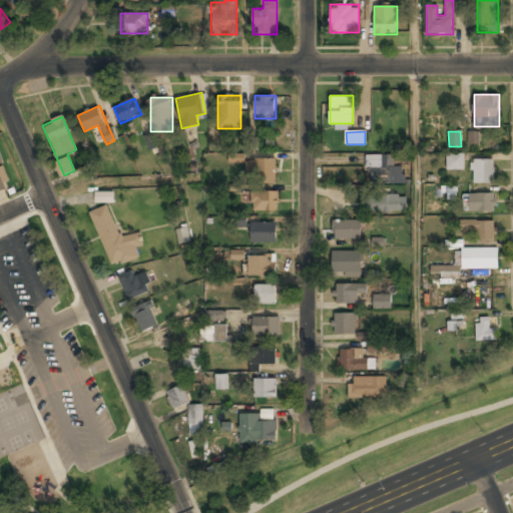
[(468,143),(479,144),(479,131),(468,131),(468,143)]
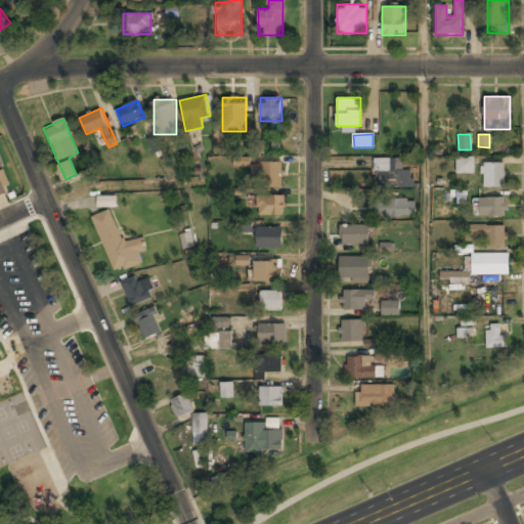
[(412,170),(401,169),(401,159),(375,158),(375,188),(412,188),(412,170)]
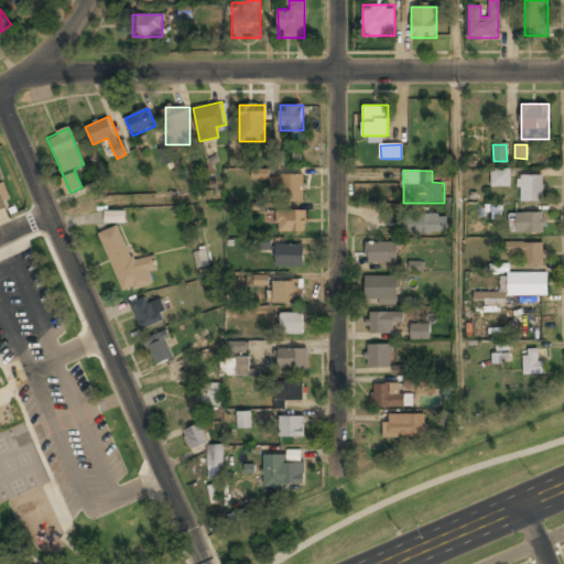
[(509,170),(490,170),(490,186),(509,186),(509,170)]
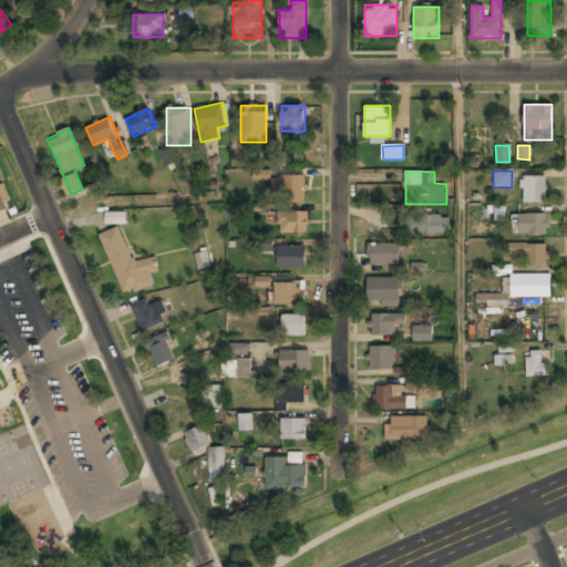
[(0,174),(0,210),(11,207),(0,174)]
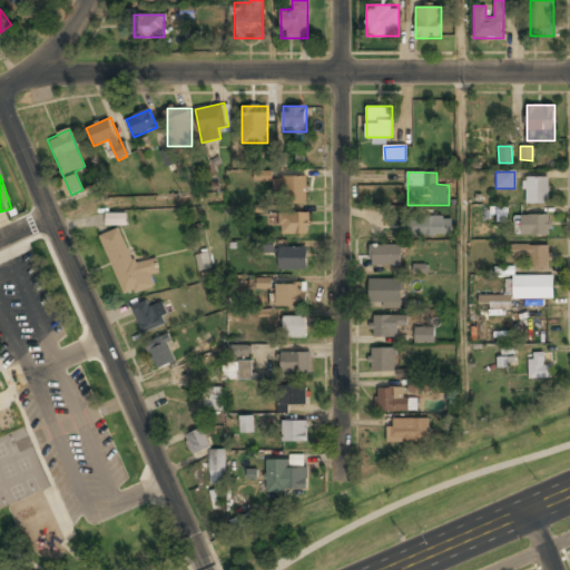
[(306,177),(283,177),(283,203),(306,203),(306,177)]
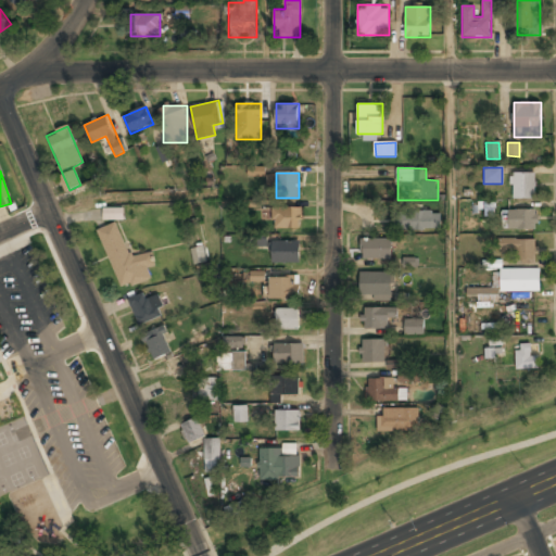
[(535,199),(535,173),(510,173),(510,199),(535,199)]
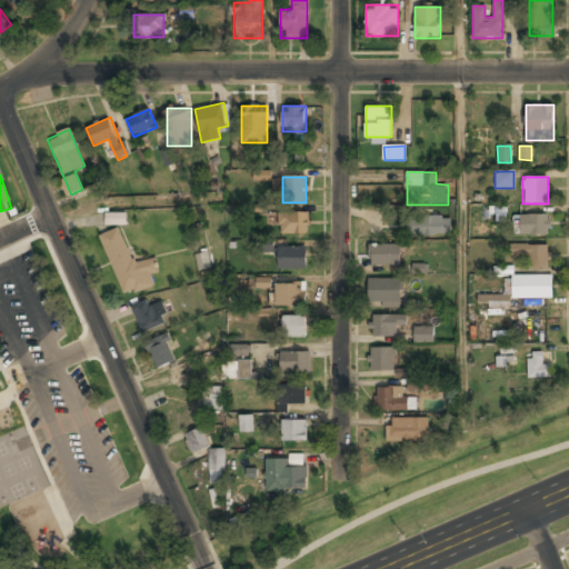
[(127,212),(106,213),(106,225),(127,225),(127,212)]
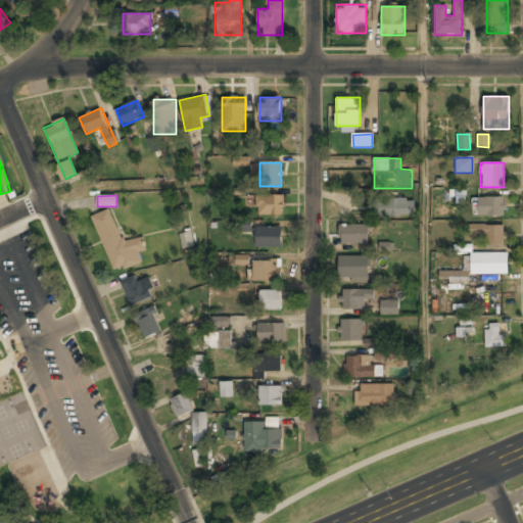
[(282,195),(256,195),(256,215),(282,215),(282,195)]
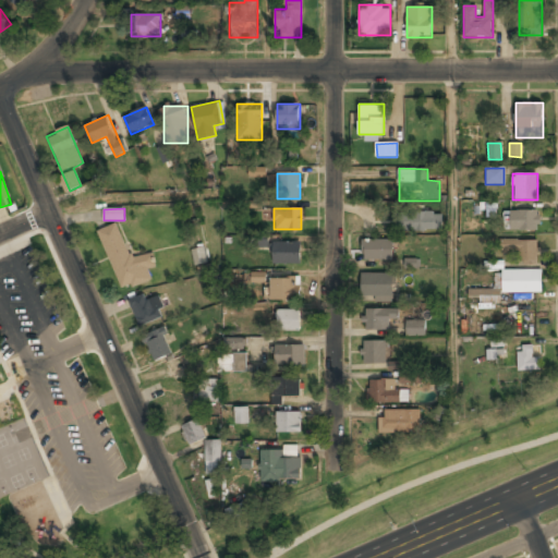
[(510,210),(510,230),(540,230),(540,210),(510,210)]
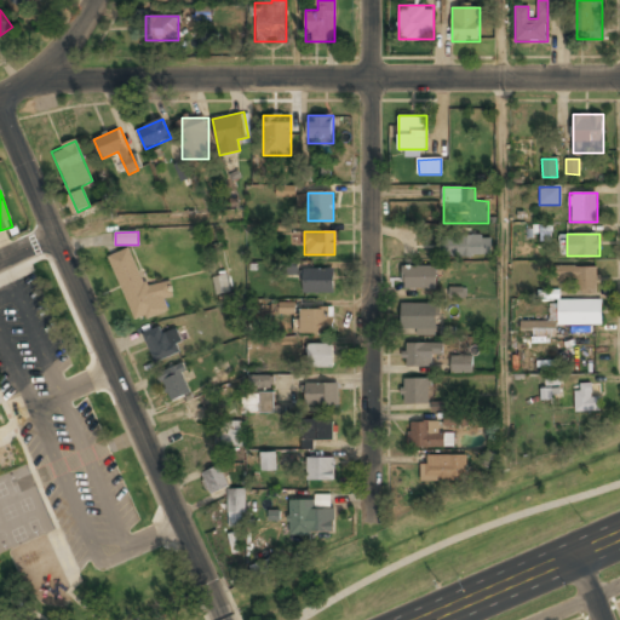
[(491,257),(491,235),(443,235),(443,257),(491,257)]
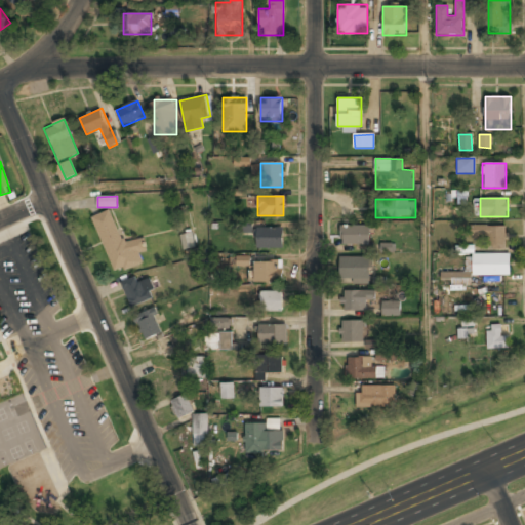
[(113,273),(143,263),(138,252),(148,249),(143,236),(122,243),(111,209),(92,216),(113,273)]
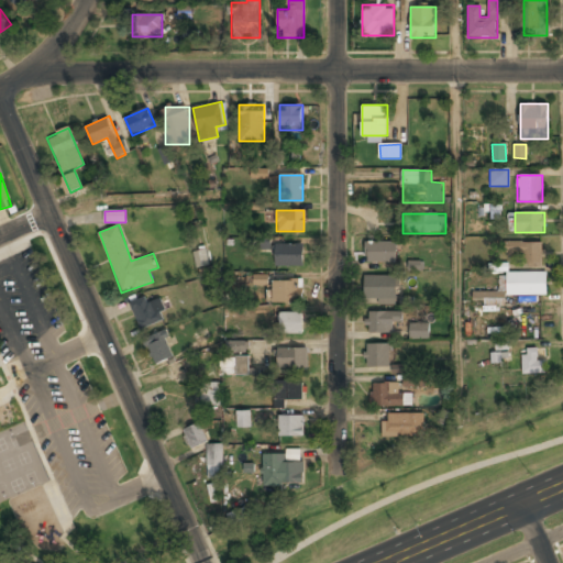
[(396,262),(396,242),(364,242),(364,262),(396,262)]
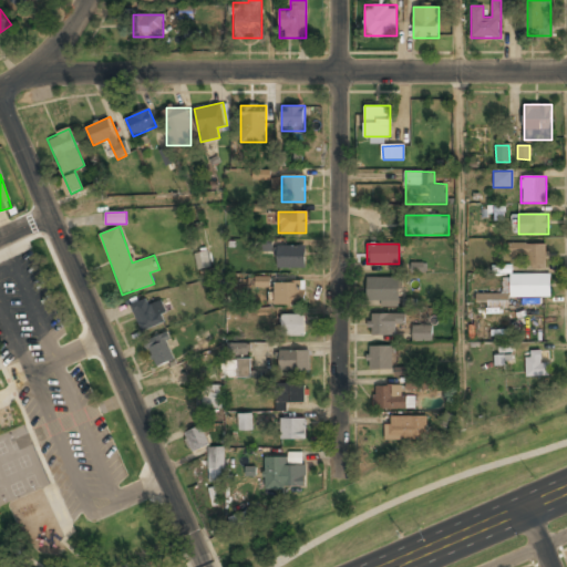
[(527,267),(546,267),(546,244),(509,244),(509,255),(527,255),(527,267)]
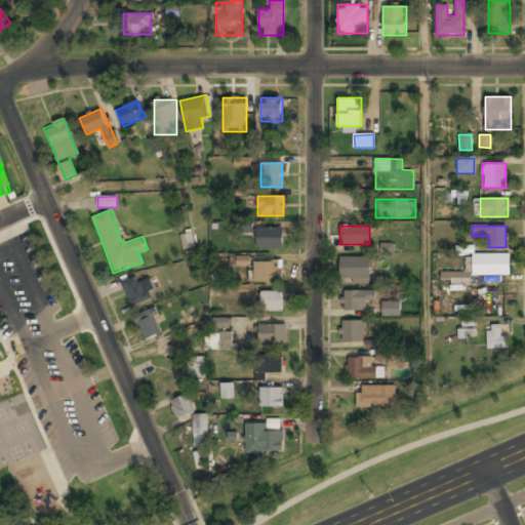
[(257,247),(282,247),(282,228),(257,228),(257,247)]
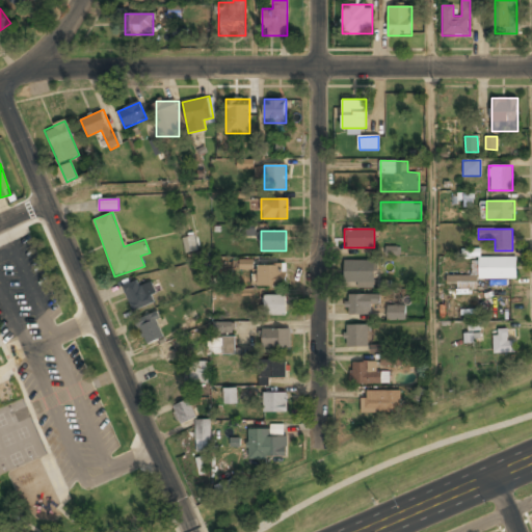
[(196,250),(194,236),(184,237),(186,251),(196,250)]
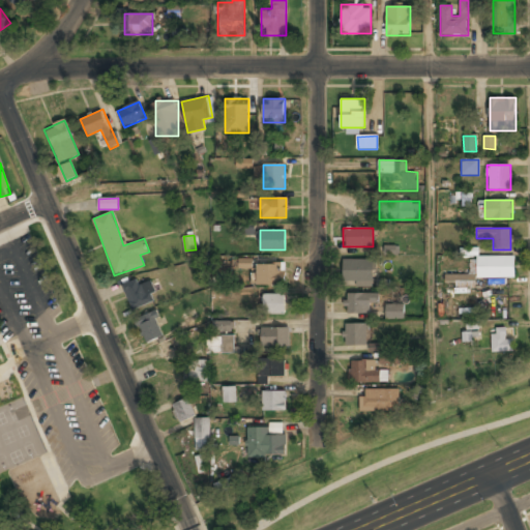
[(398,256),(398,245),(384,245),(384,255),(398,256)]
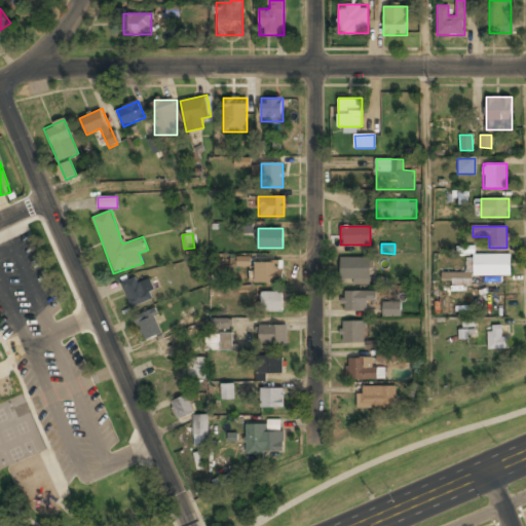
[(472,275),(510,275),(511,255),(468,254),(468,272),(442,272),(442,283),(472,283),(472,275)]
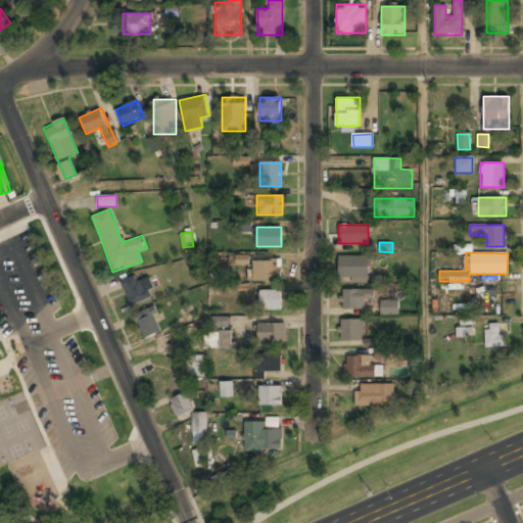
[(249,254),(235,255),(235,265),(249,265),(249,254)]
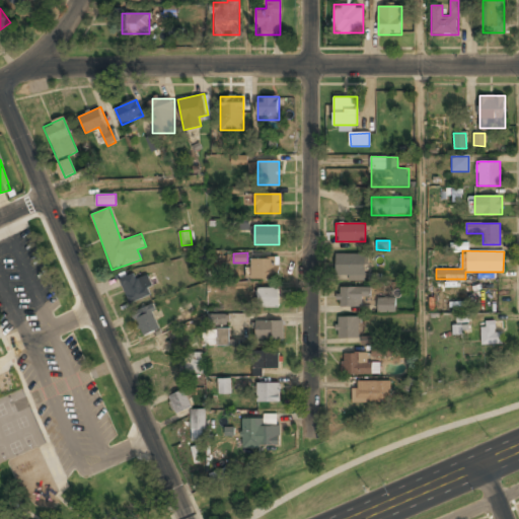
[(336,254),(336,276),(366,276),(366,254),(336,254)]
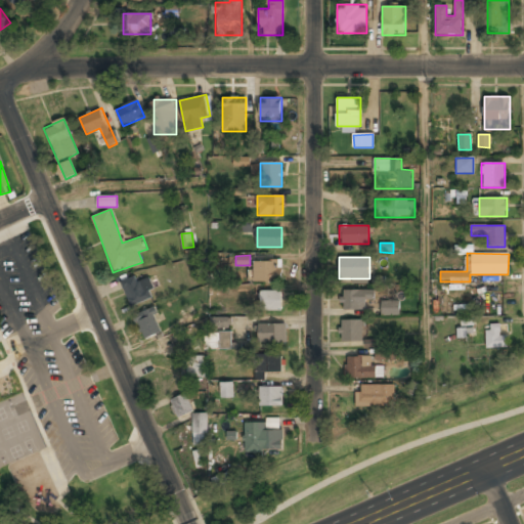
[(254,281),(279,281),(279,261),(254,261),(254,281)]
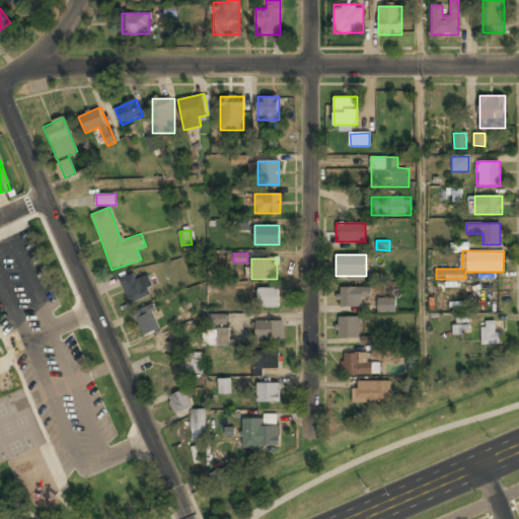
[(147,276),(137,279),(135,273),(120,278),(128,303),(153,296),(147,276)]
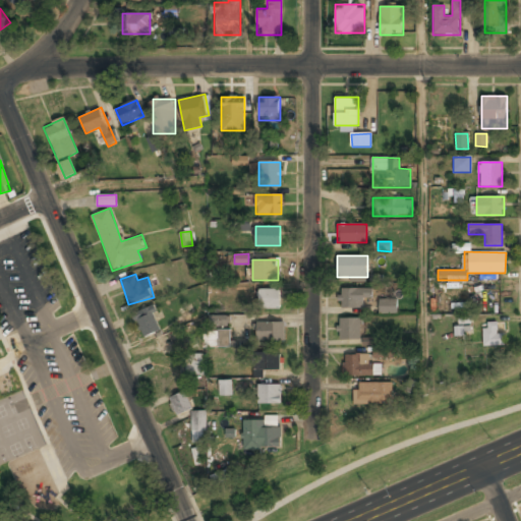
[(370,288),(339,288),(339,308),(362,308),(362,298),(370,298),(370,288)]
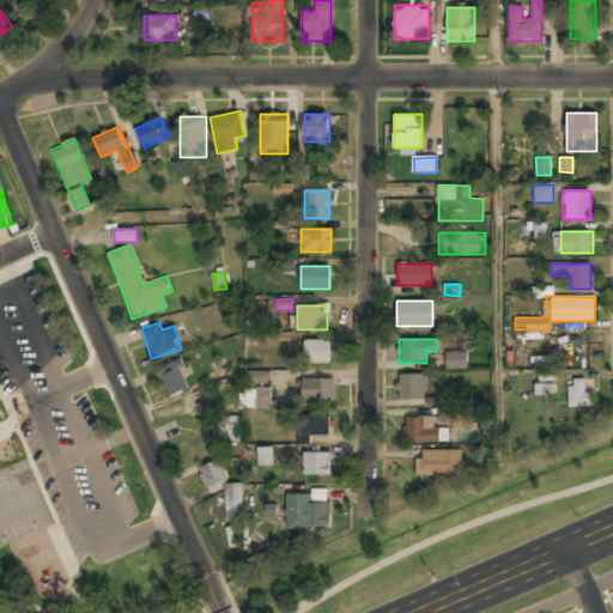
[(329,341),(304,341),(304,363),(329,363),(329,341)]
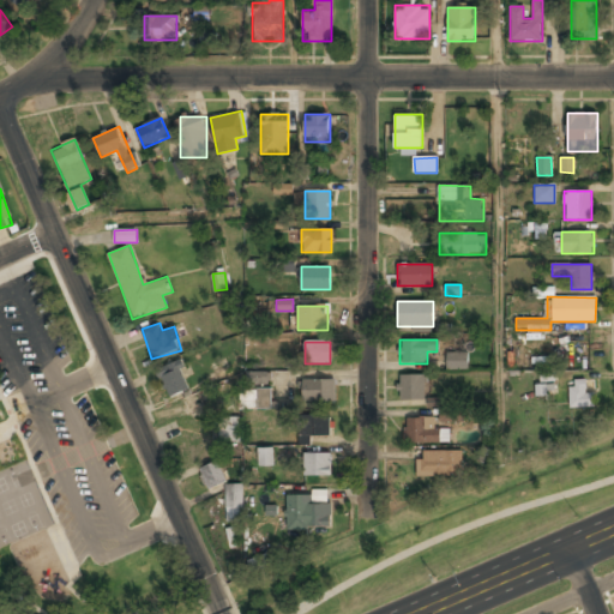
[(449,368),(465,368),(465,355),(449,355),(449,368)]
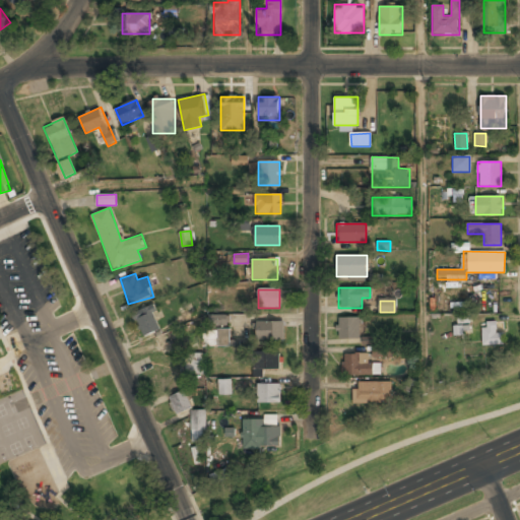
[(160,329),(151,305),(132,313),(142,337),(160,329)]
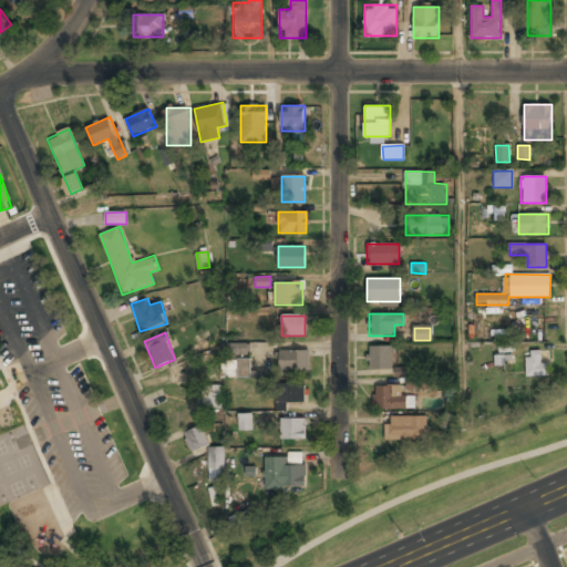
[(227,343),(227,354),(248,356),(248,343),(227,343)]
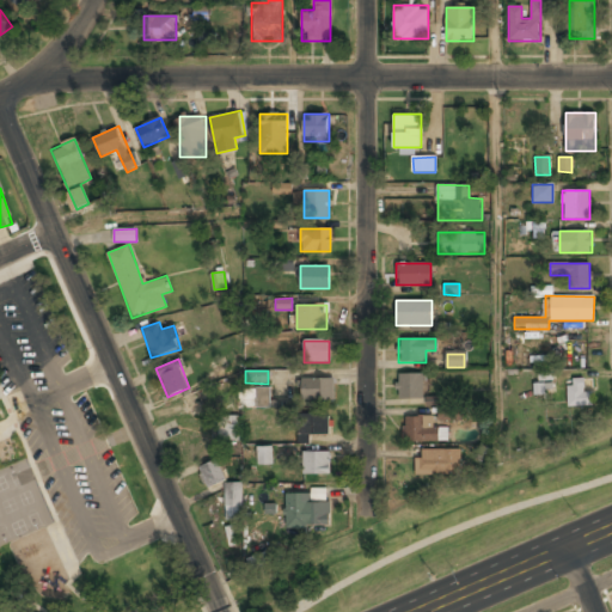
[(543,372),(538,372),(539,384),(533,384),(534,395),(545,393),(543,372)]
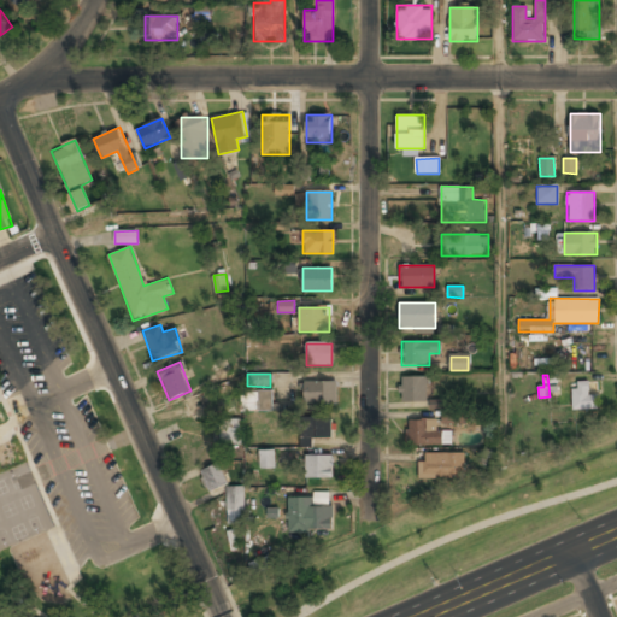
[(400,403),(427,403),(427,377),(400,377),(400,403)]
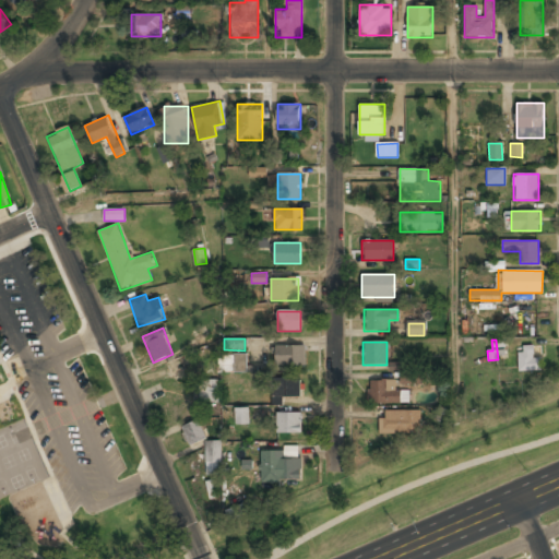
[(305,345),(275,345),(275,365),(305,365),(305,345)]
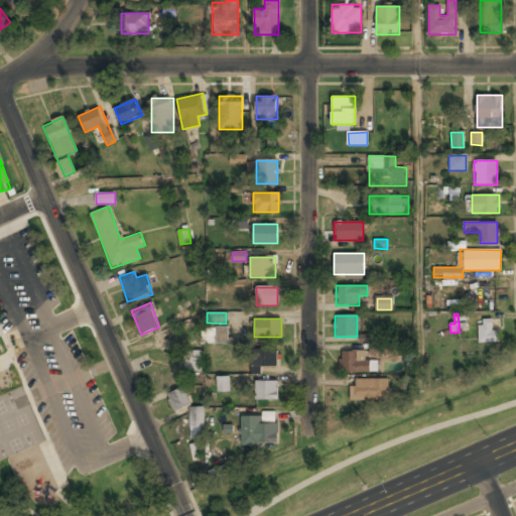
[(499,330),(493,330),(493,320),(478,320),(478,343),(499,343),(499,330)]
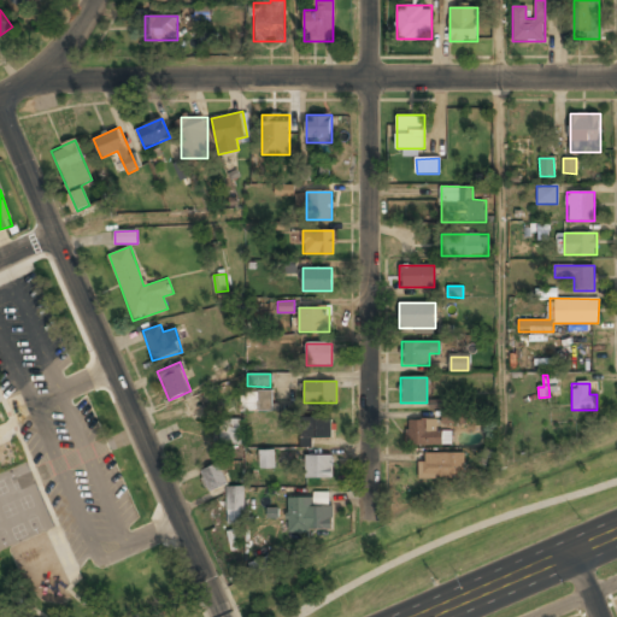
[(240,411),(272,411),(272,391),(240,391),(240,411)]
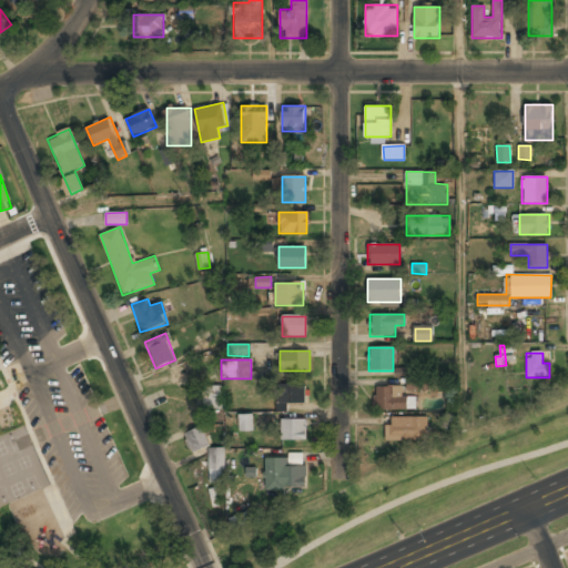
[(428,391),(428,377),(406,378),(406,391),(428,391)]
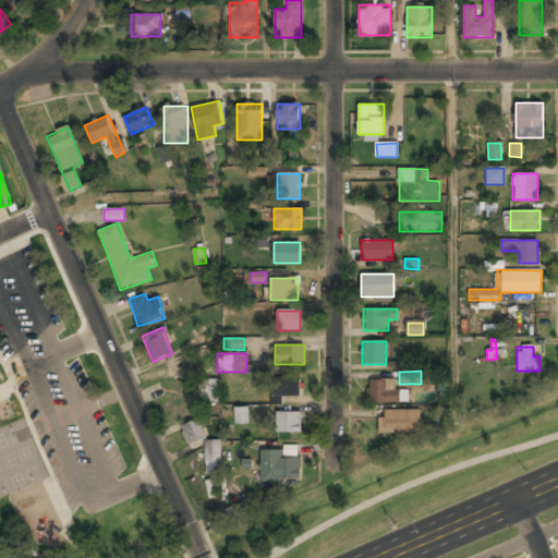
[(274,378),(274,398),(300,398),(300,378),(274,378)]
